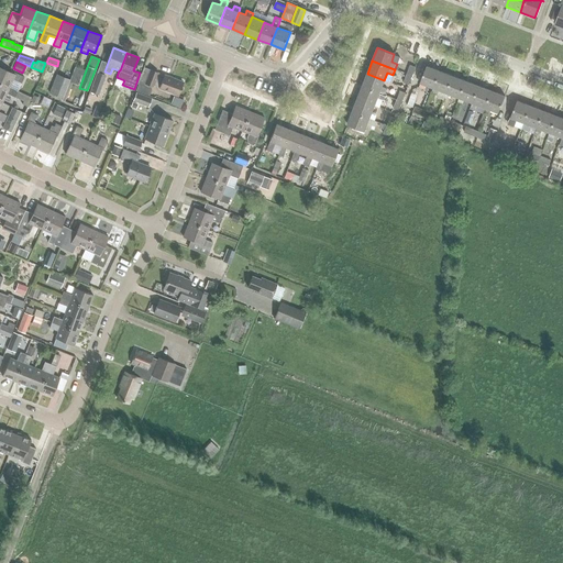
[(420,84),(432,88),(439,72),(427,66),(420,84)]
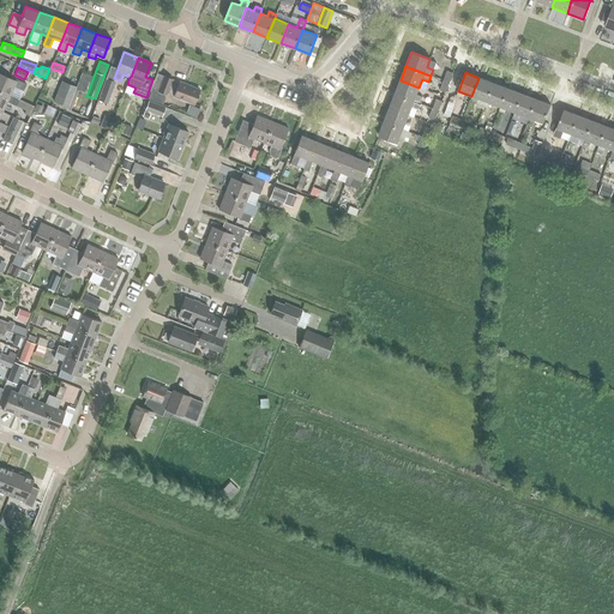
[(92,77),(82,73),(79,79),(76,90),(86,94),(92,77)]
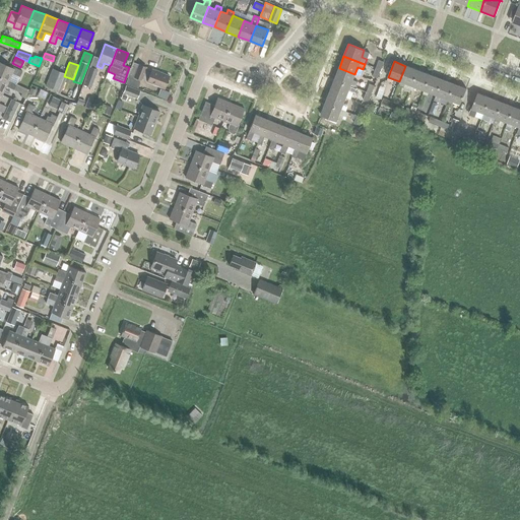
[(134,76),(138,64),(133,62),(127,77),(125,83),(137,88),(139,82),(132,79),(134,76)]
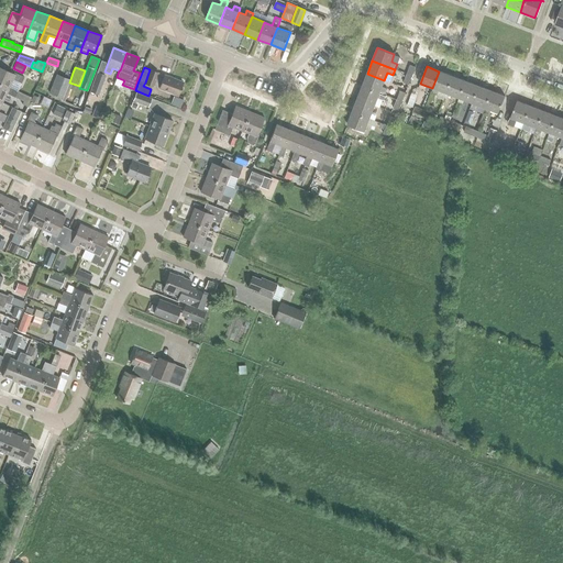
[(9,87),(12,80),(20,84),(23,77),(13,73),(12,75),(0,68),(0,85),(8,89),(9,87)]
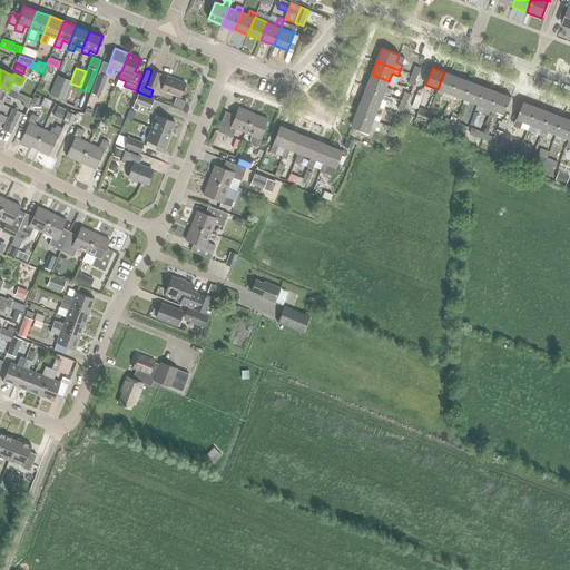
[(166,78),(159,75),(160,74),(151,70),(147,84),(155,87),(155,86),(161,88),(160,89),(179,97),(185,84),(166,76),(166,78)]
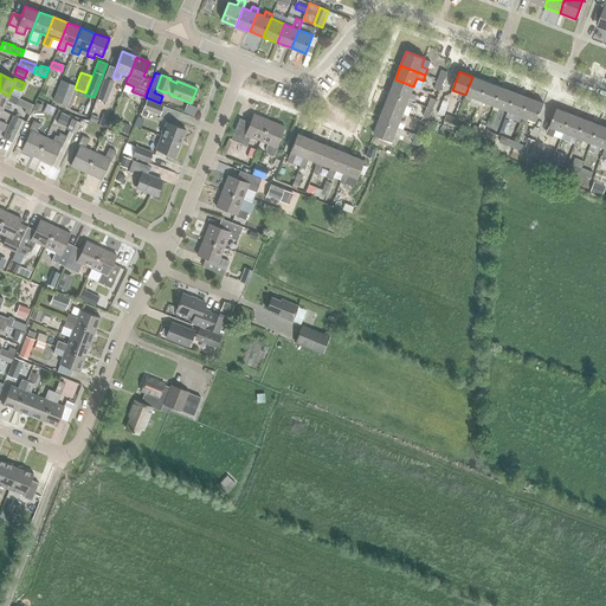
[(485,82),(472,77),(465,95),(472,97),(479,100),(485,82)]
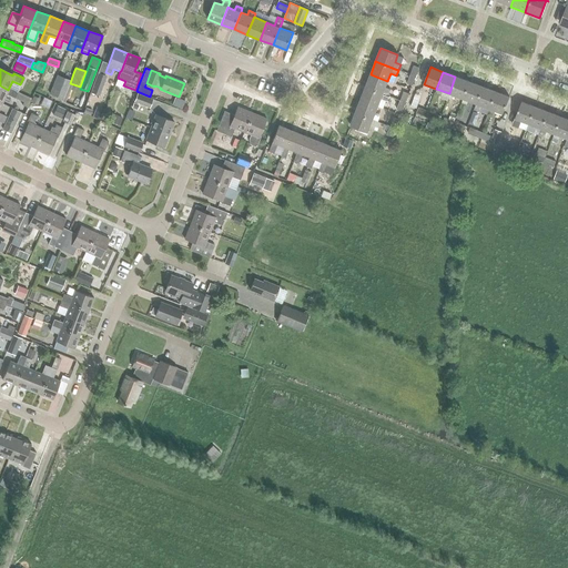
[(91,92),(99,95),(107,77),(98,74),(91,92)]
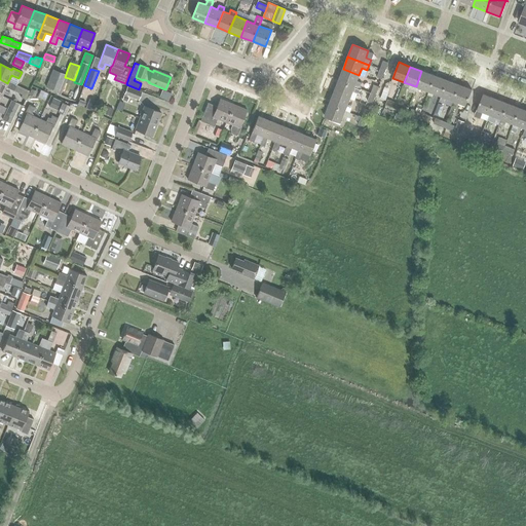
[(357,81),(359,75),(343,69),(338,80),(354,86),(359,88),(361,83),(357,81)]
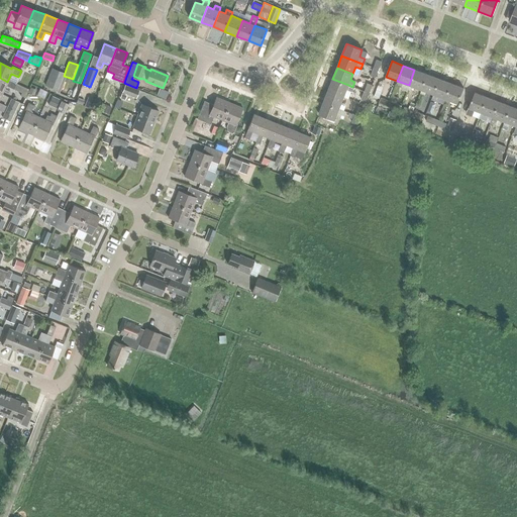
[(52,69),(45,85),(58,90),(64,73),(52,69)]
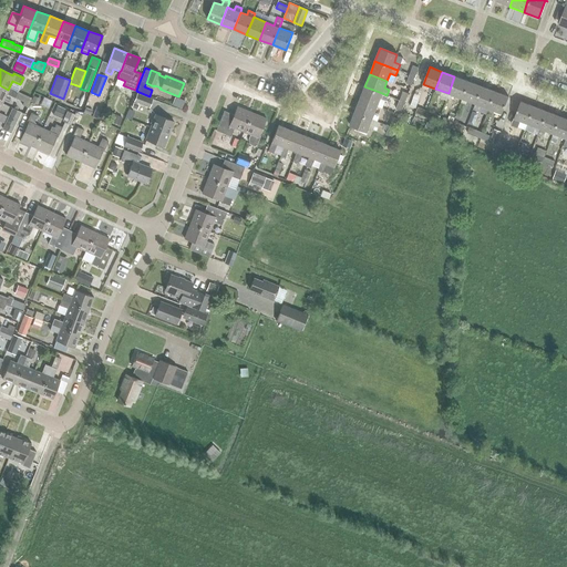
[(467,81),(454,76),(449,93),(450,94),(449,99),(453,100),(454,96),(461,99),(467,81)]
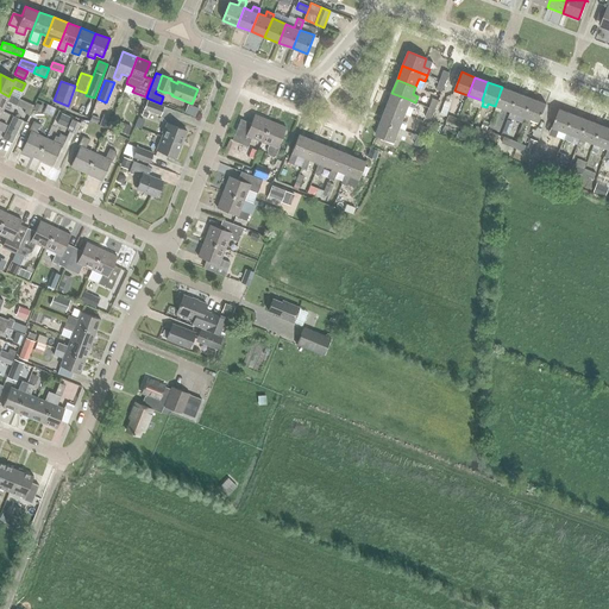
[(497,106),(495,111),(501,112),(502,108),(509,111),(516,93),(502,87),(495,106),(497,106)]
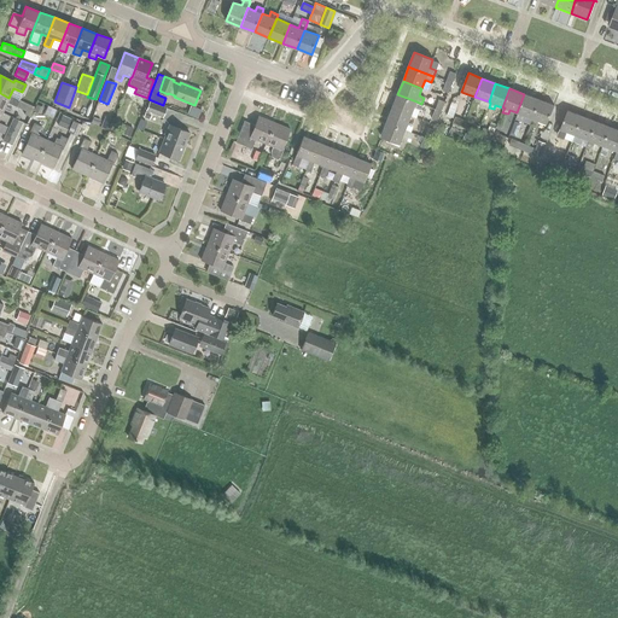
[(0,93),(0,111),(1,112),(6,103),(16,108),(18,100),(10,95),(9,98),(0,93)]
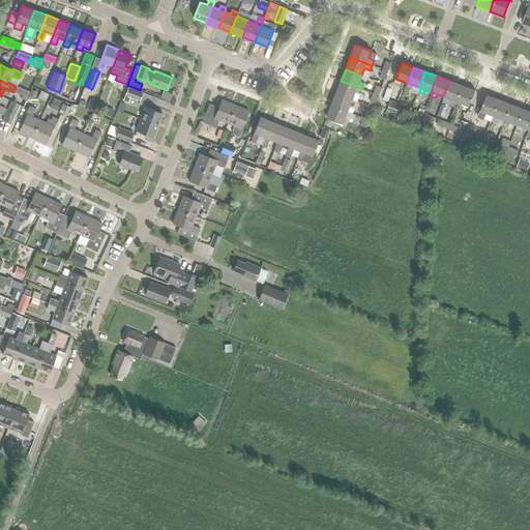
[(357,87),(341,81),(336,93),(353,99),(355,92),(357,88),(357,87)]
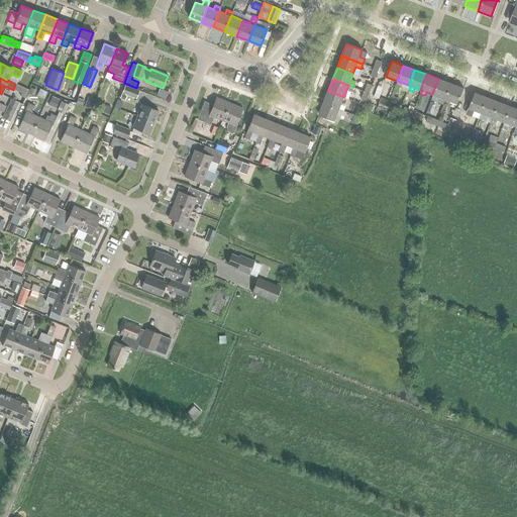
[(438,97),(444,99),(450,84),(438,79),(432,94),(433,95),(431,100),(436,102),(438,97)]
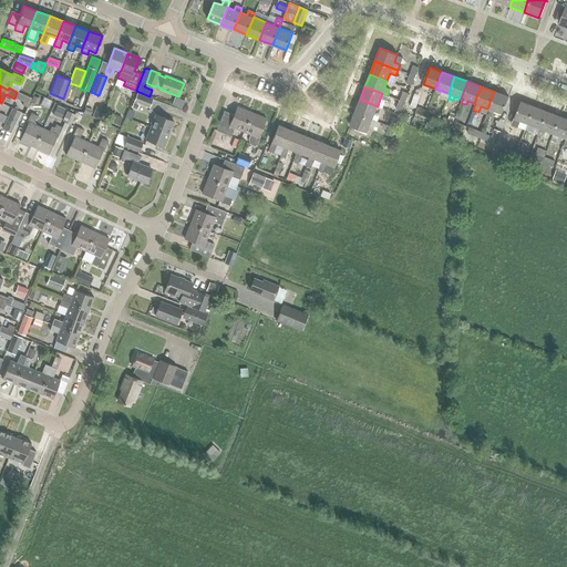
[(494,92),(487,109),(502,114),(508,96),(494,92)]
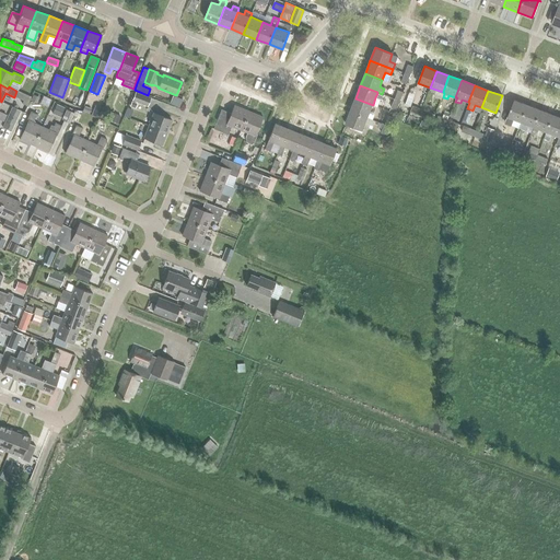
[(148,106),(150,98),(135,92),(132,101),(148,106)]
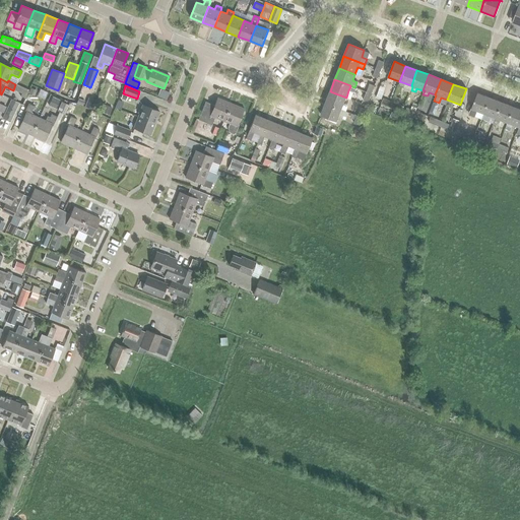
[(39,89),(38,98),(45,99),(46,90),(39,89)]
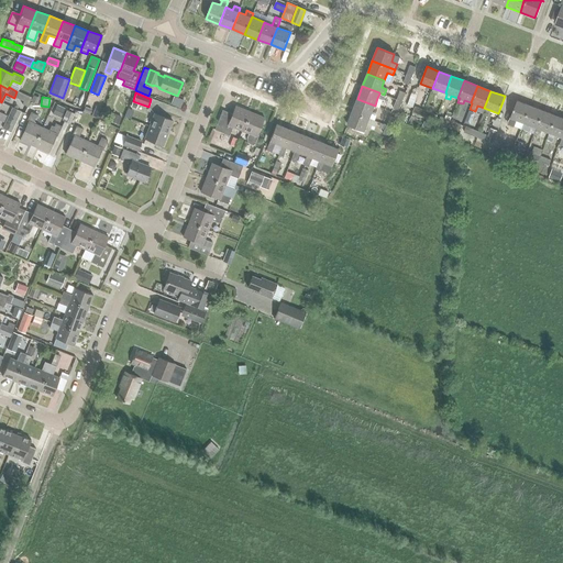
[(357,99),(353,112),(370,119),(372,119),(374,114),(372,113),(375,106),(357,99)]
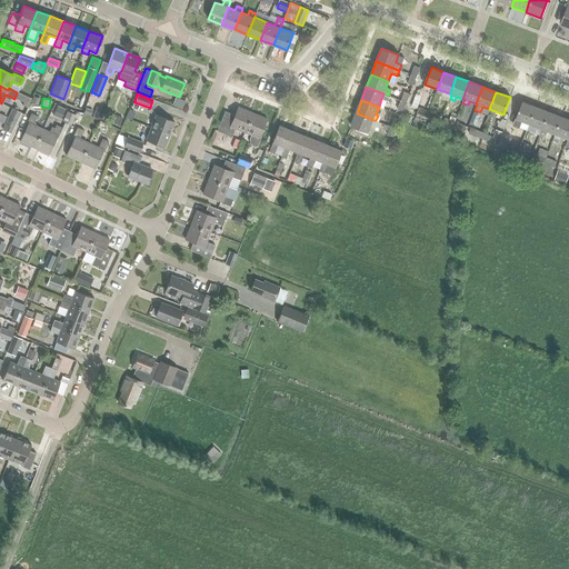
[(529,125),(536,107),(522,101),(513,126),(527,130),(529,125)]
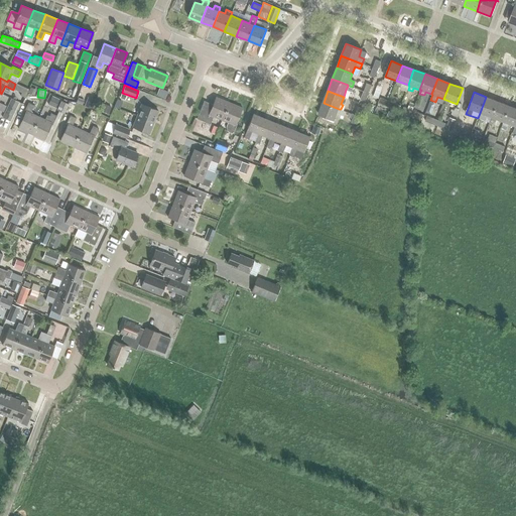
[(88,97),(85,106),(92,109),(95,100),(88,97)]
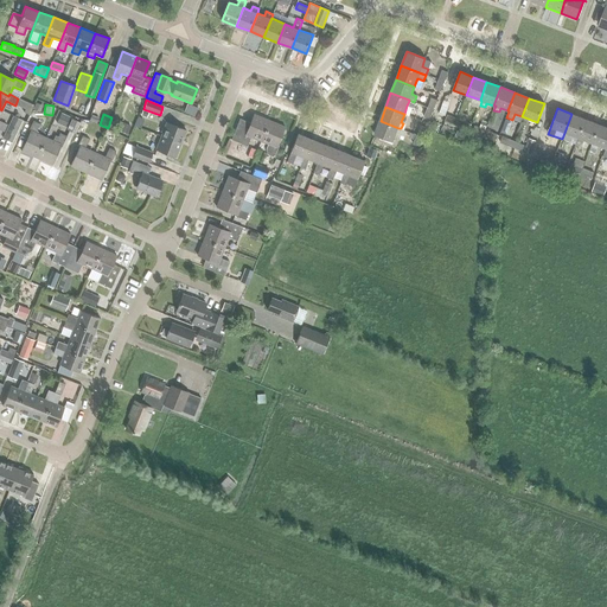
[(572,114),(564,133),(562,139),(570,142),(573,136),(577,138),(585,119),(572,114)]
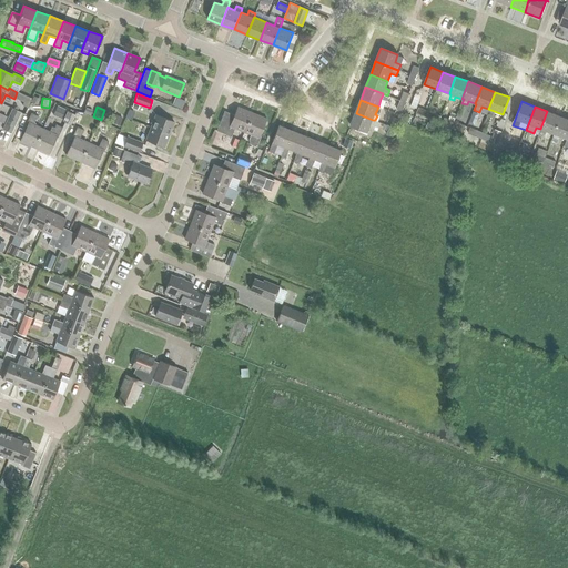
[(416,113),(425,117),(427,111),(418,108),(416,113)]
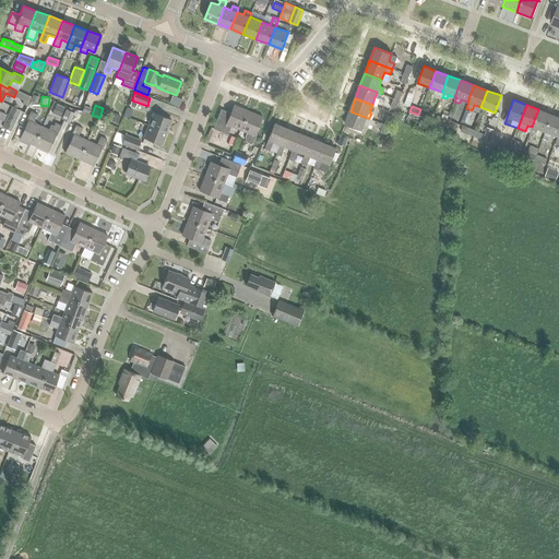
[(11,131),(21,110),(12,107),(2,128),(11,131)]
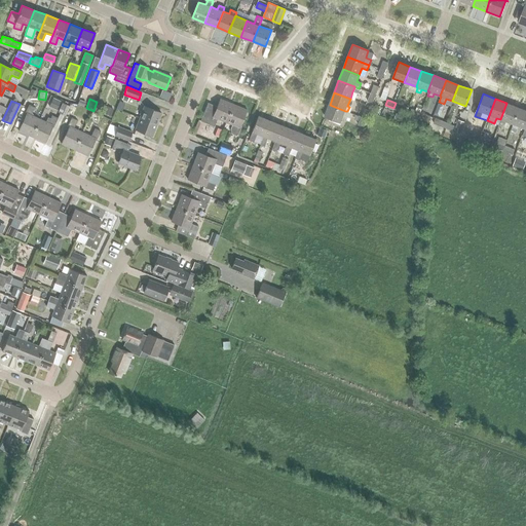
[(217,120),(225,123),(232,106),(219,101),(216,108),(207,105),(199,122),(213,128),(217,120)]
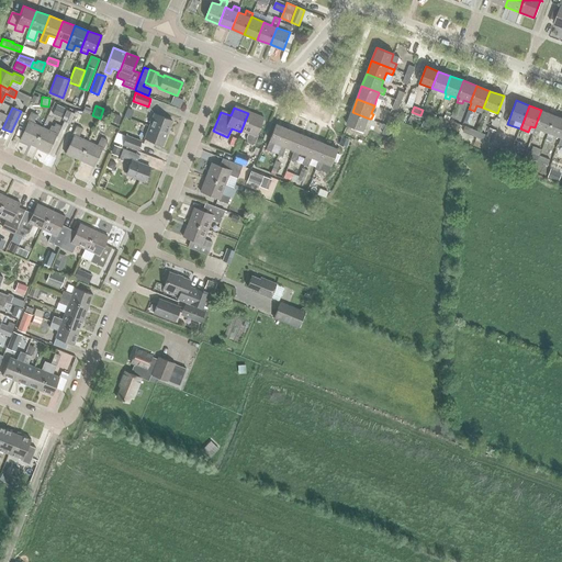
[(434,114),(423,110),(420,115),(431,120),(434,114)]
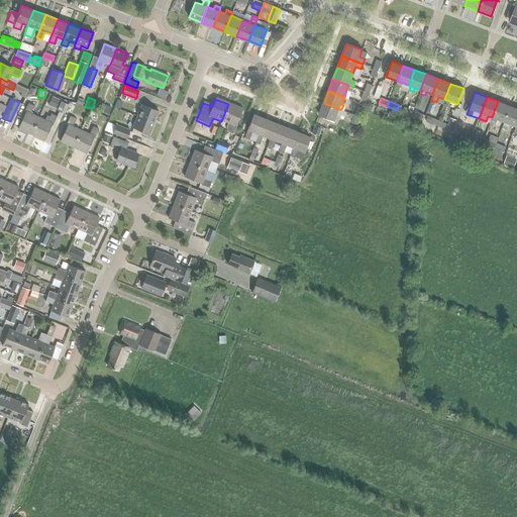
[(510,106),(498,101),(492,117),(490,122),(496,124),(498,119),(504,122),(510,106)]
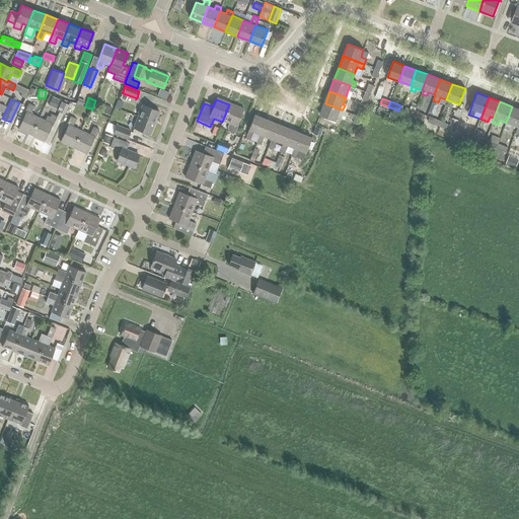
[(63,102),(59,112),(64,115),(68,105),(63,102)]
